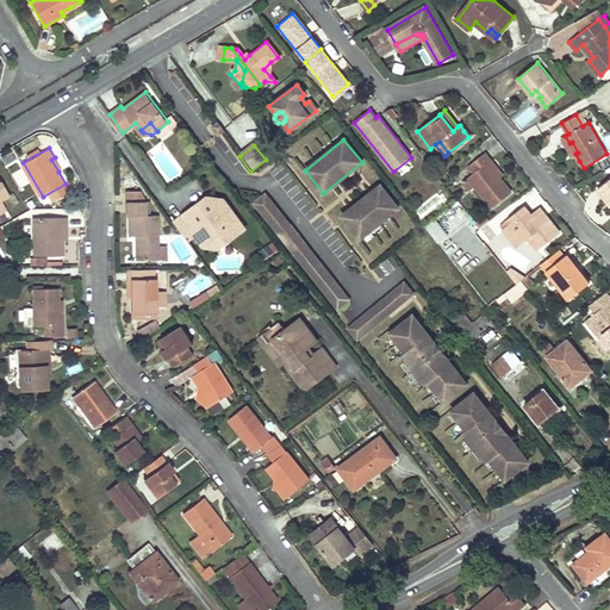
[(492,209),(500,201),(510,194),(498,179),(486,163),(491,160),(485,153),(468,166),(474,173),(462,182),(470,191),(474,187),(492,209)]
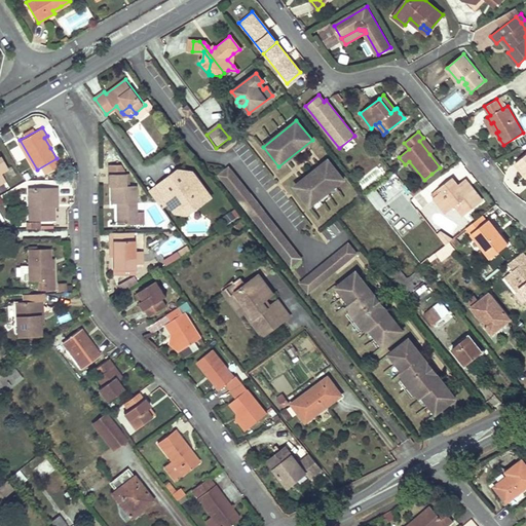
[(44,138),(50,148),(53,146),(47,136),(44,138)]
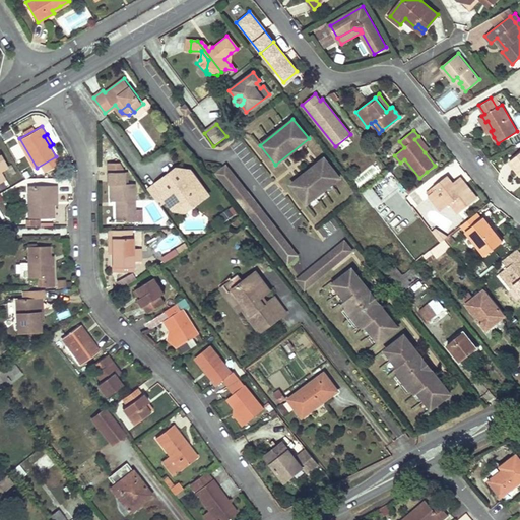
[(425,152),(429,149),(418,136),(414,139),(425,152)]
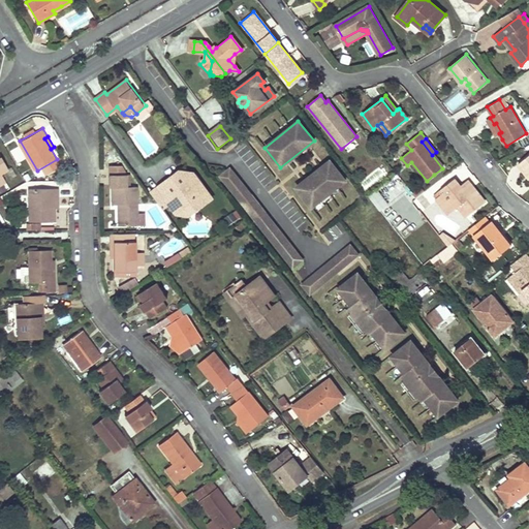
[(9,167),(5,161),(1,154),(0,154),(0,184),(7,181),(2,172),(9,167)]
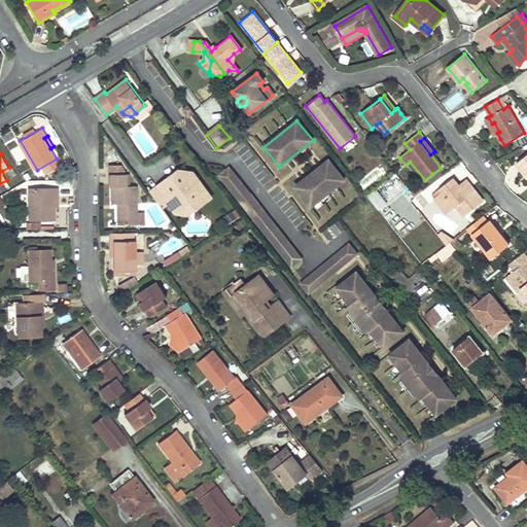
[(526,154),(517,163),(526,176),(526,154)]
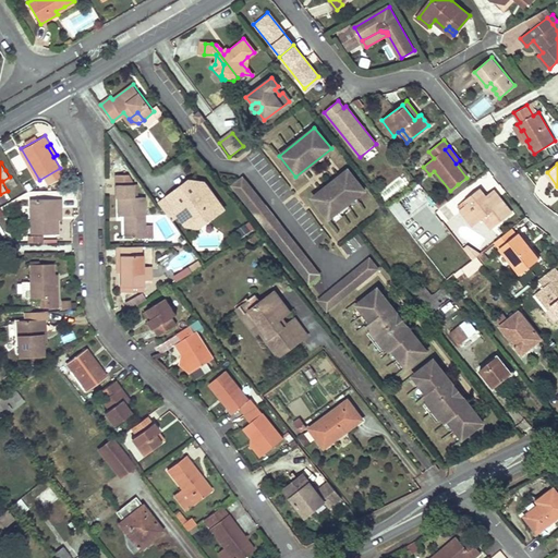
[(348,169),(313,197),(329,218),(365,190),(348,169)]
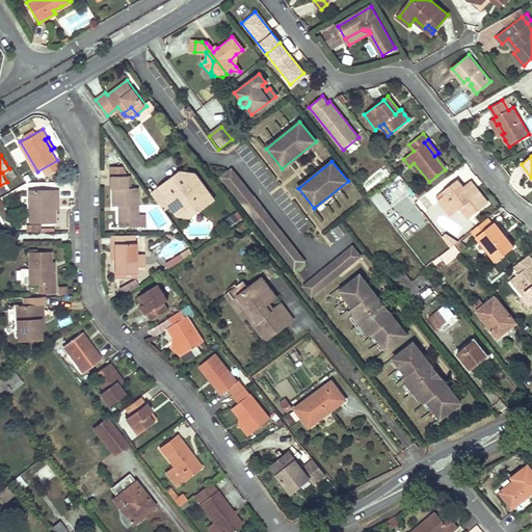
[(122,166),(112,166),(112,175),(129,176),(122,166)]
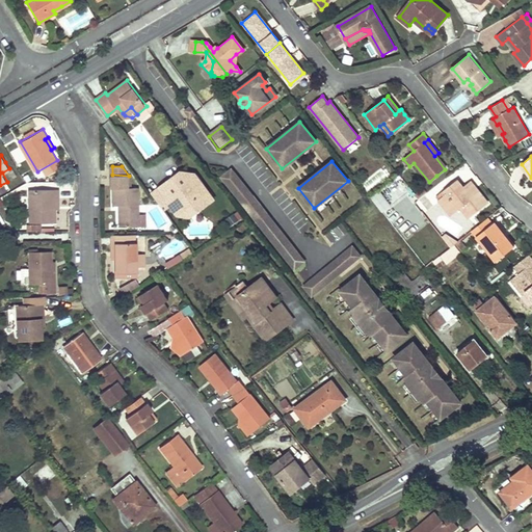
[(232,166),(220,176),(294,270),(306,261),(232,166)]
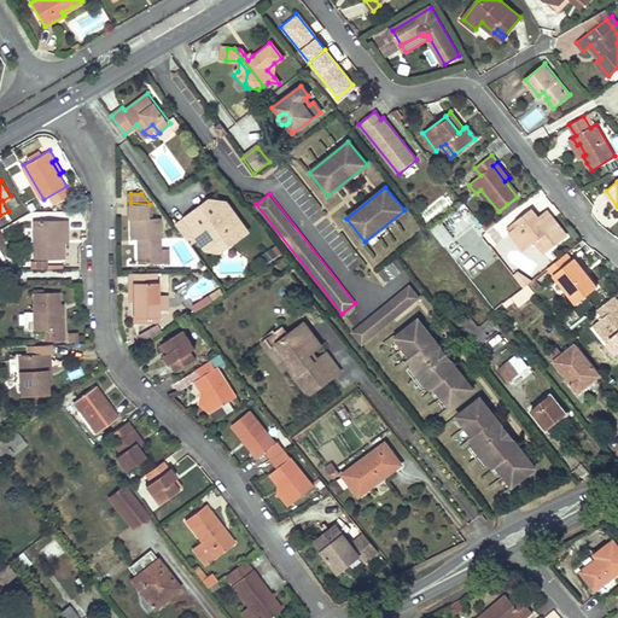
[(213,199),(176,225),(191,244),(198,238),(203,244),(208,240),(211,244),(221,245),(229,239),(232,244),(250,232),(228,202),(213,199)]
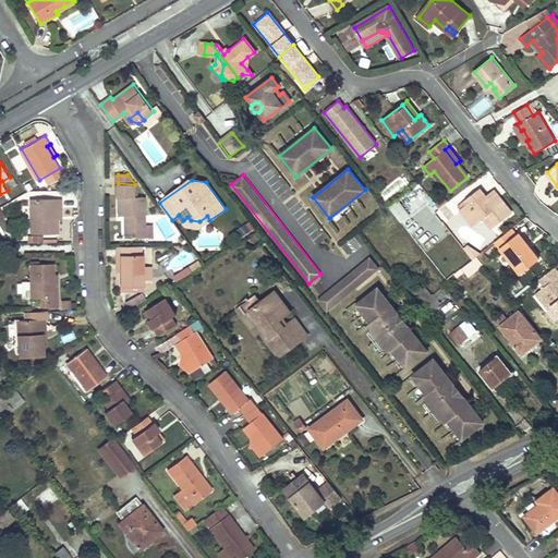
[(126,237),(136,237),(146,237),(146,225),(147,197),(135,196),(135,184),(118,183),(118,197),(120,197),(120,215),(126,215),(126,237)]
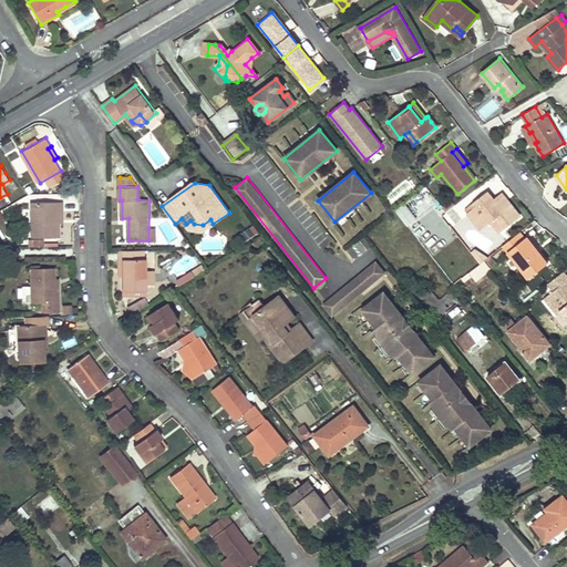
[(506,199),(502,203),(497,206),(493,200),(486,193),(473,204),(475,207),(466,214),(480,232),(492,222),(500,232),(519,217),(506,199)]
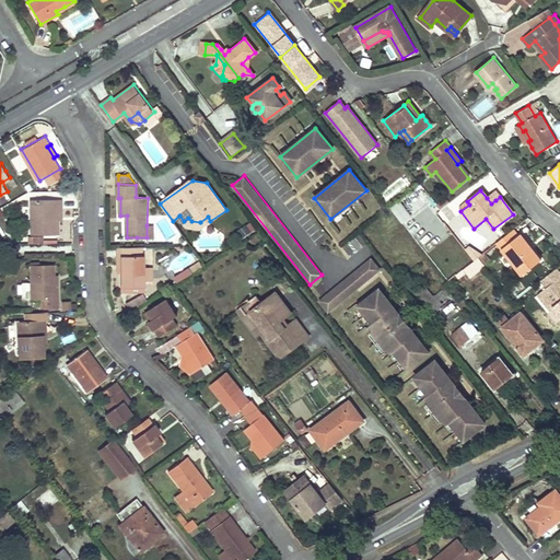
[(496,191),(487,198),(491,203),(496,200),(500,197),(496,191)]
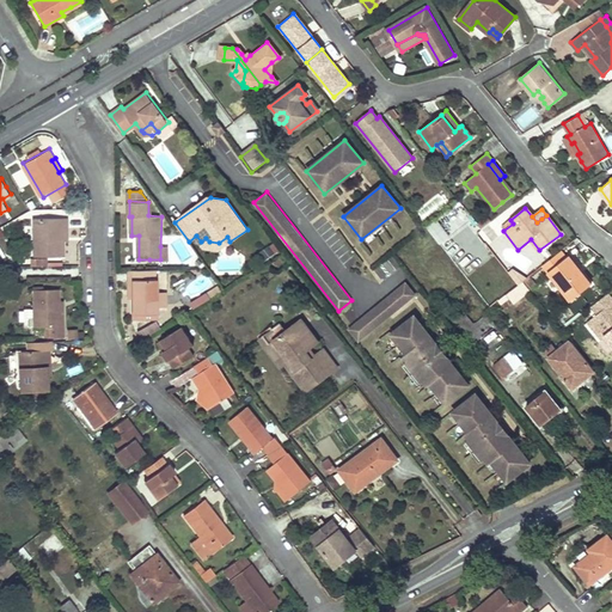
[(65,255),(65,238),(62,238),(62,226),(68,226),(69,216),(36,216),(35,255),(65,255)]
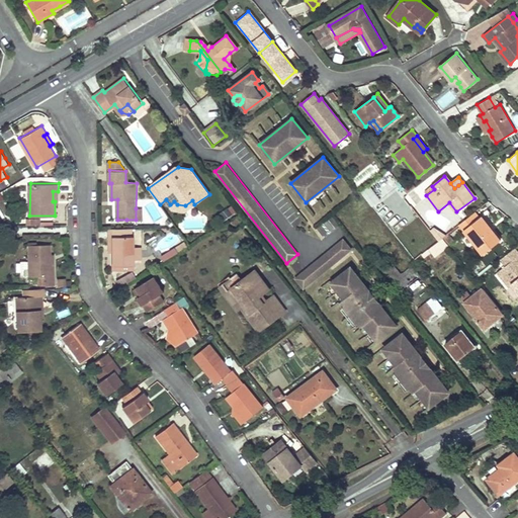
[(379,199),(374,192),(368,186),(361,191),(372,205),(379,199)]
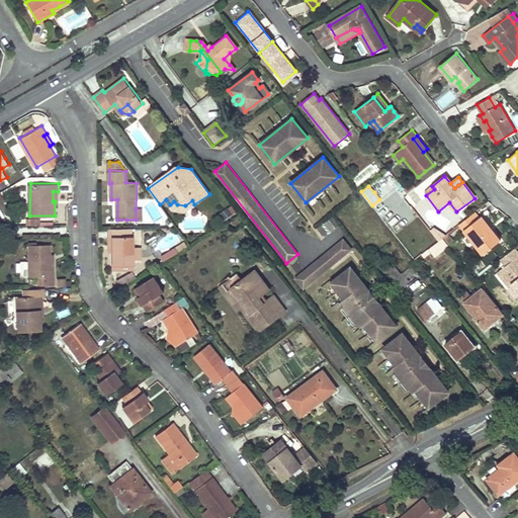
[(394,233),(415,217),(395,189),(373,205),(394,233)]
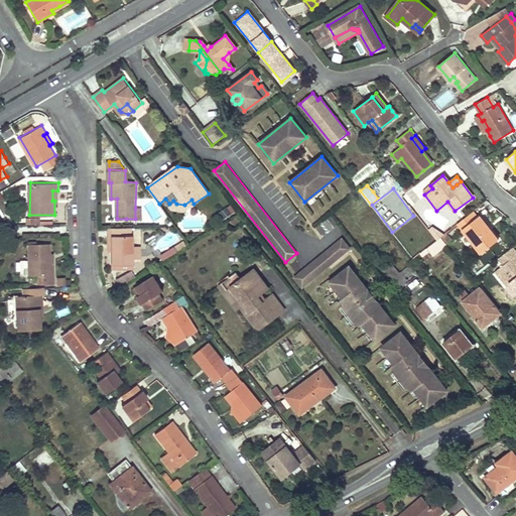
[(414,205),(417,203),(419,201),(411,189),(406,194),(414,205)]
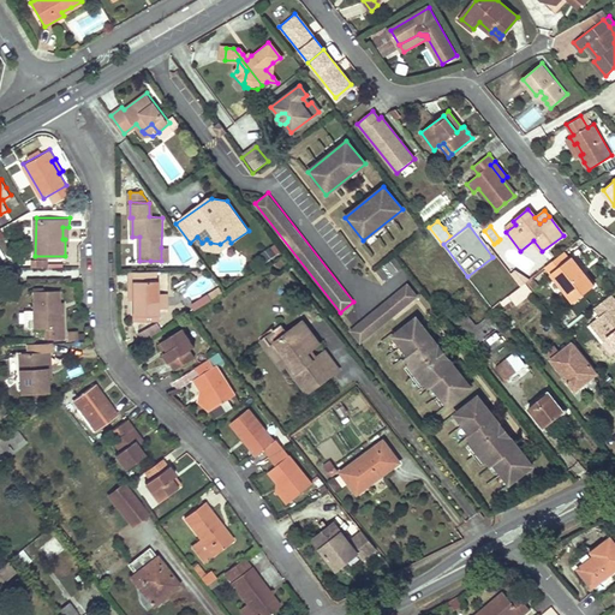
[(207,249),(221,250),(231,243),(228,238),(220,244),(210,243),(207,239),(202,243),(207,249)]
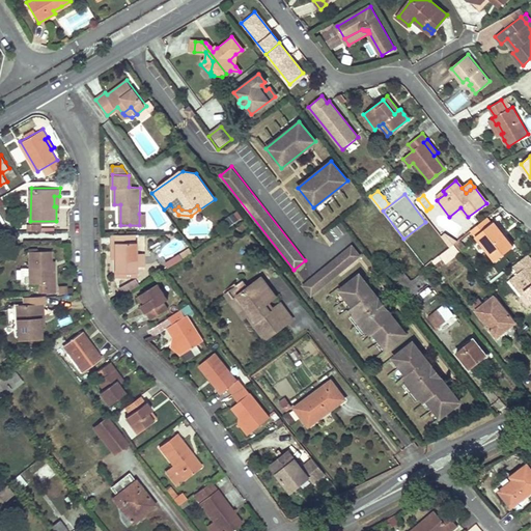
[(494,222),(493,223),(492,224),(486,218),(471,230),(495,260),(512,246),(494,222)]
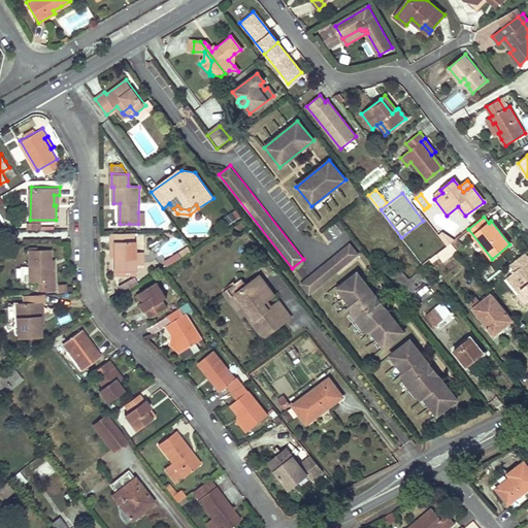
[(134,264),(134,259),(134,254),(134,241),(127,241),(127,233),(110,233),(110,242),(114,242),(114,259),(114,276),(134,276),(134,264)]
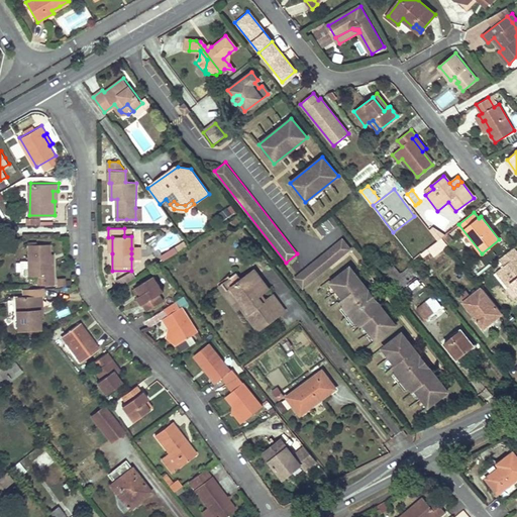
[(453,239),(447,232),(441,237),(447,244),(453,239)]
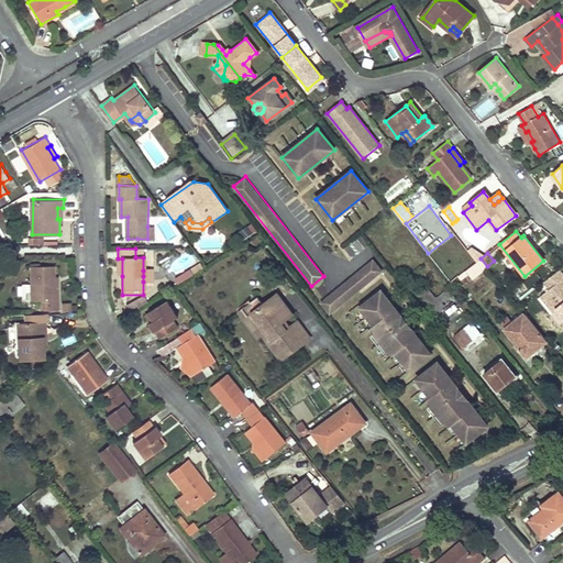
[(473,279),(488,267),(487,266),(481,258),(459,277),(462,280),(470,275),(473,279)]
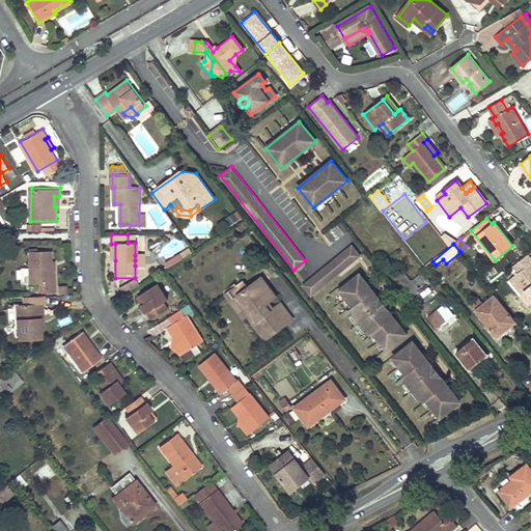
[(359,254),(351,245),(303,285),(311,295),(359,254)]
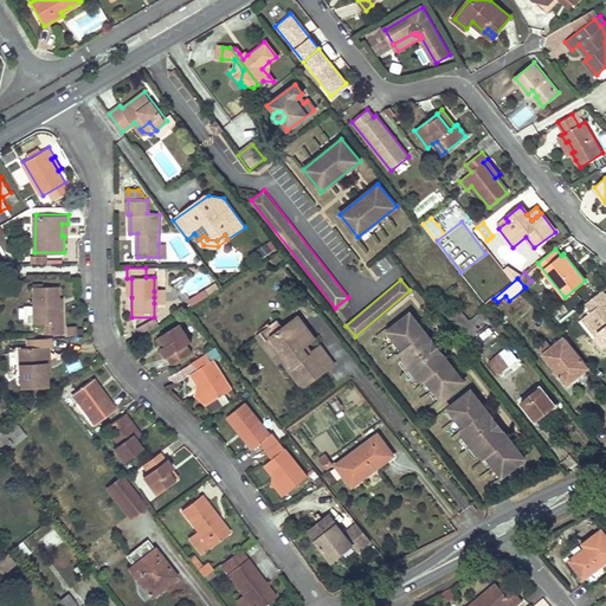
[(205,290),(208,296),(220,289),(216,283),(205,290)]
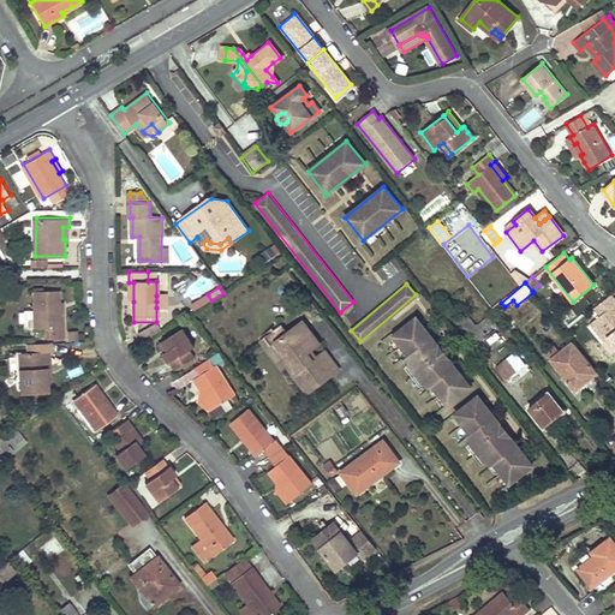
[(65,316),(61,316),(61,300),(61,290),(35,290),(34,310),(25,310),(25,328),(35,328),(35,327),(45,327),(45,336),(65,338),(65,327),(65,316)]
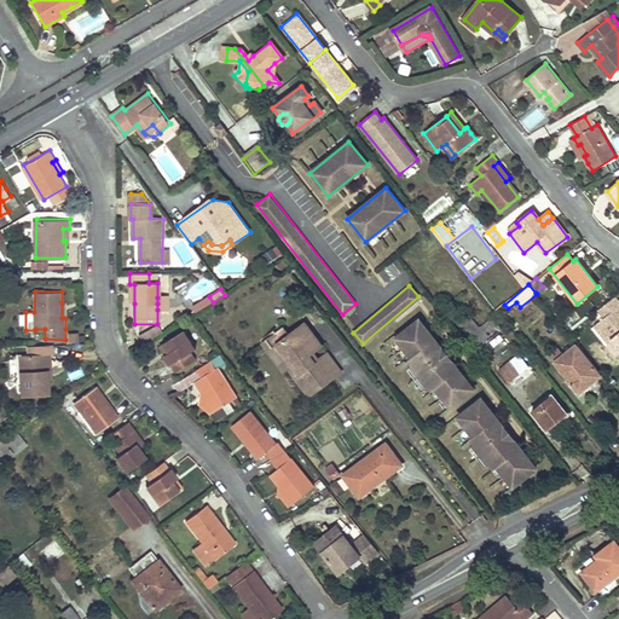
[(618,304),(613,296),(595,311),(601,318),(590,328),(603,346),(609,341),(618,353),(618,310),(615,307),(618,304)]
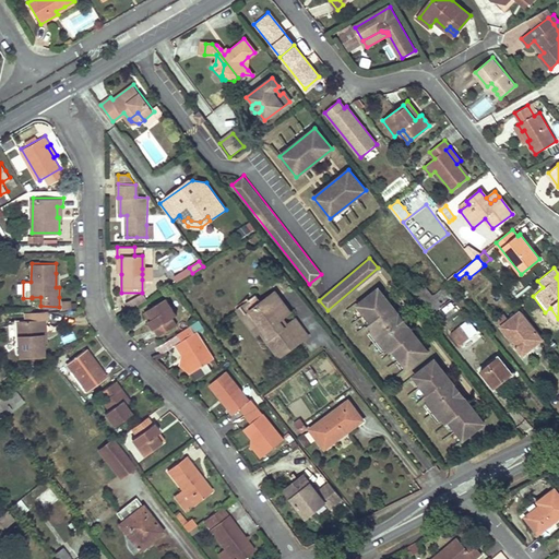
[(424,284),(415,273),(409,278),(427,300),(444,286),(435,275),(424,284)]
